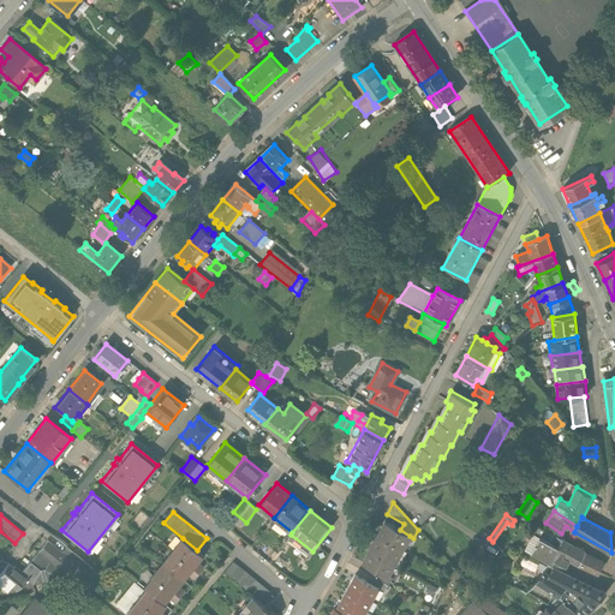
[(384,521),(377,535),(402,548),(410,536),(400,530),(384,521)]
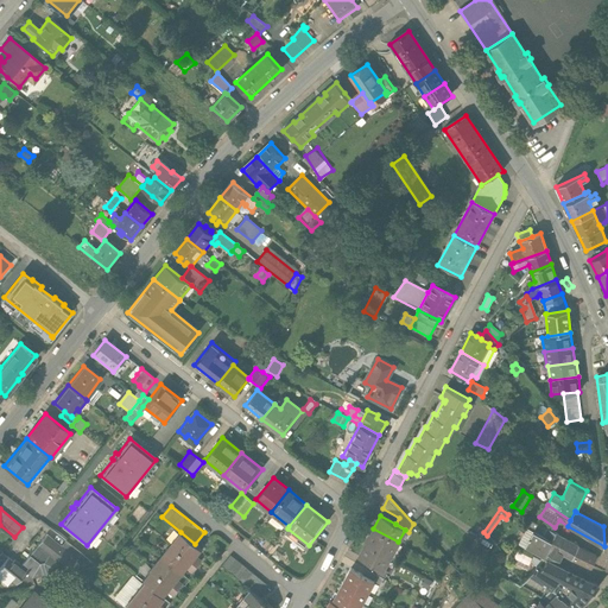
[(538,523),(533,530),(543,534),(546,527),(538,523)]
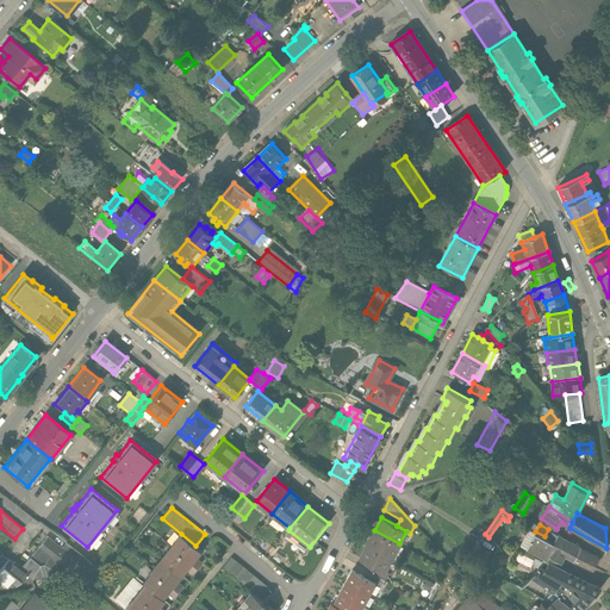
[(545,536),(553,541),(551,546),(565,553),(574,559),(579,547),(580,546),(548,529),(545,536)]
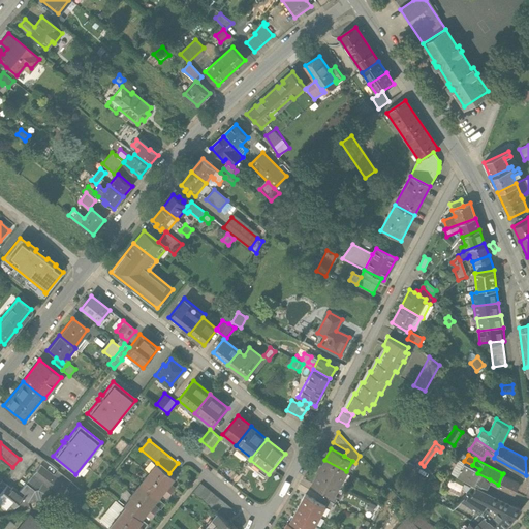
[(319,470),(318,472),(339,484),(346,471),(324,460),(322,464),(320,465),(318,468),(319,470)]
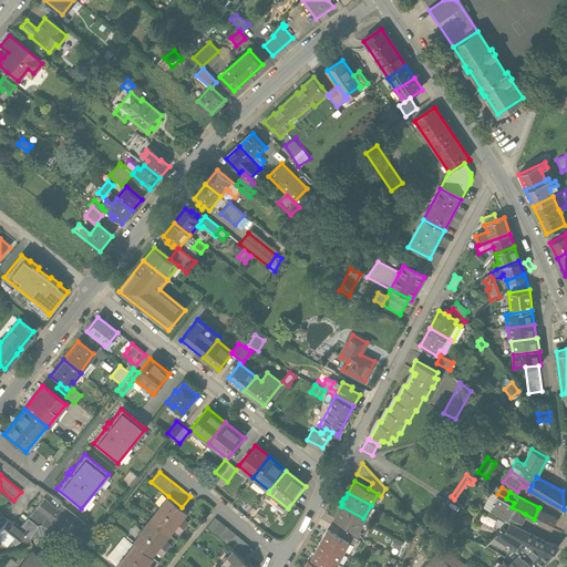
[(519,524),(525,514),(512,507),(514,503),(506,498),(497,494),(490,509),(507,518),(507,517),(519,524)]
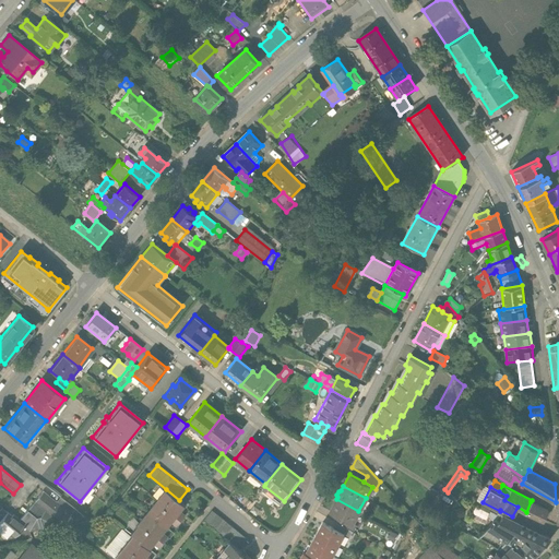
[(166,489),(157,500),(180,520),(185,514),(180,510),(185,504),(179,500),(166,489)]
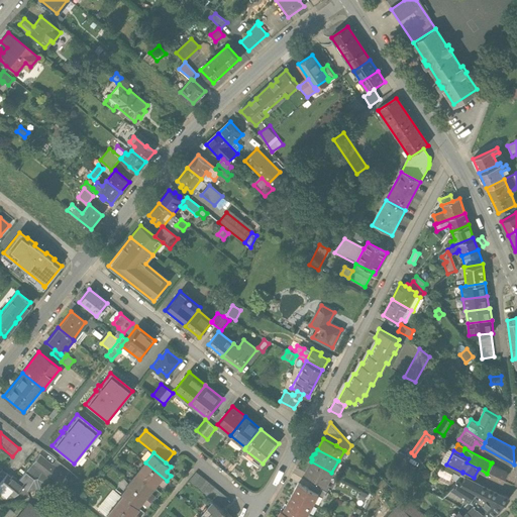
[(39,453),(18,481),(13,477),(12,478),(6,473),(0,480),(0,490),(5,495),(9,491),(14,495),(21,486),(22,487),(23,485),(27,488),(30,488),(30,490),(46,485),(48,483),(45,481),(49,477),(58,485),(66,475),(53,464),(39,453)]
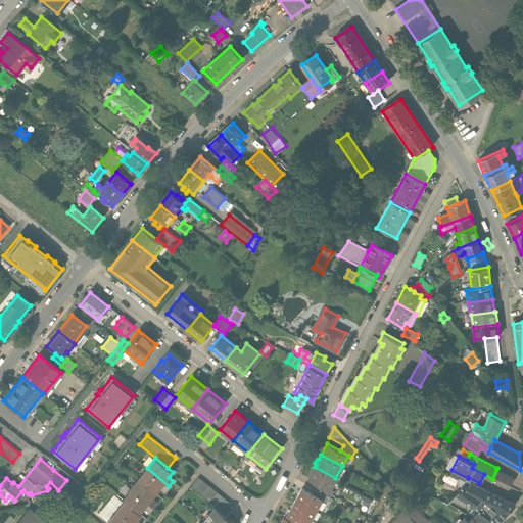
[(70,475),(56,465),(53,470),(66,480),(70,475)]
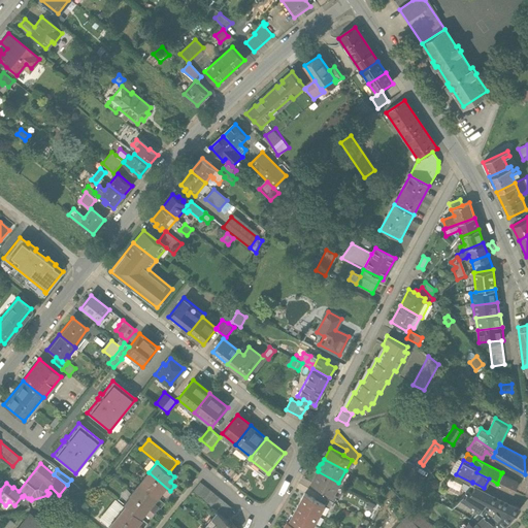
[(332,494),(338,483),(318,471),(311,483),(325,490),(332,494)]
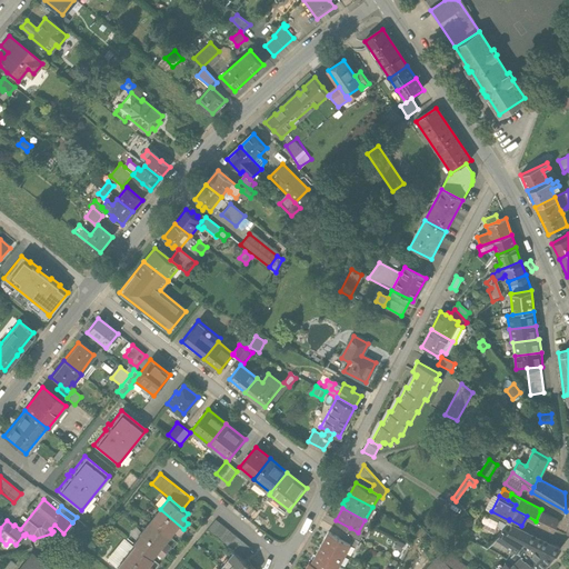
[(179,535),(183,529),(160,509),(150,520),(170,536),(175,530),(179,535)]
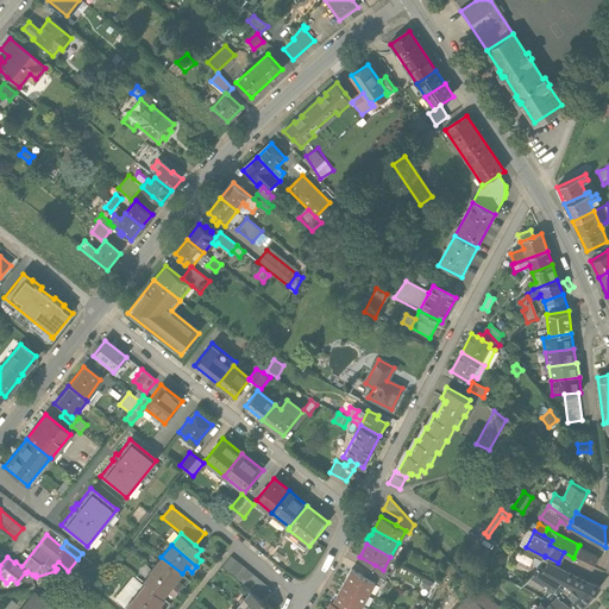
[(597,554),(578,546),(573,558),(594,566),(597,554)]
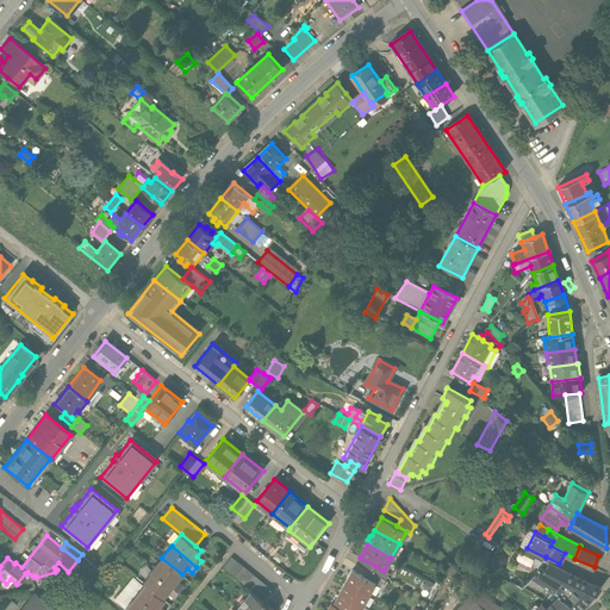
[(222,567),(250,590),(261,598),(271,587),(231,556),(222,567)]
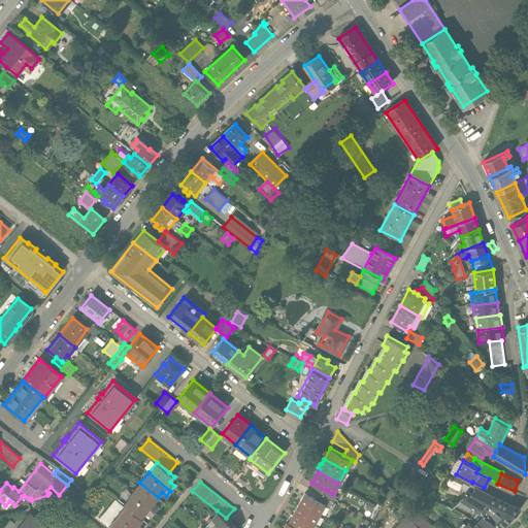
[(139,483),(131,493),(154,510),(158,506),(153,502),(158,497),(139,483)]
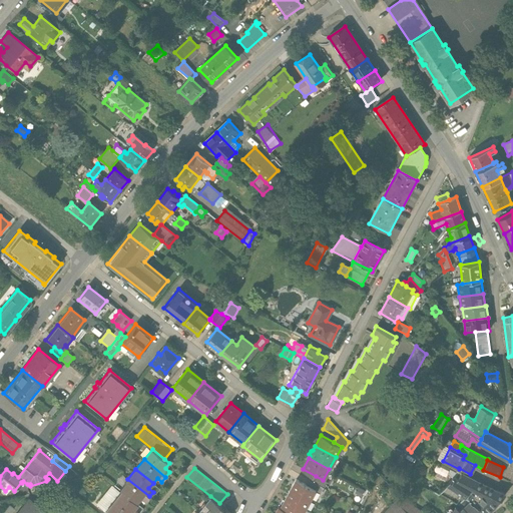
[(483,495),(489,498),(490,496),(499,500),(504,494),(462,473),(458,480),(465,485),(462,490),(478,501),(483,495)]
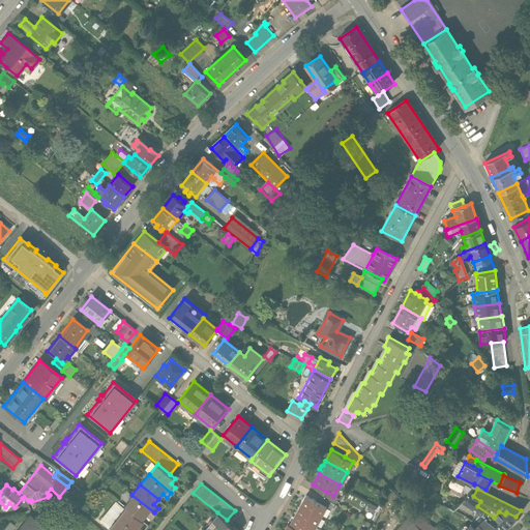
[(333,503),(334,503),(337,498),(333,496),(326,492),(323,497),(333,503)]
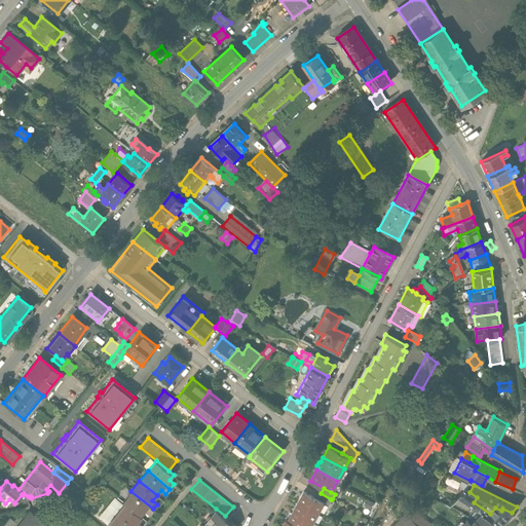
[(490,514),(474,502),(477,497),(470,492),(465,489),(455,501),(456,502),(452,504),(453,505),(452,506),(451,505),(450,506),(468,517),(477,510),(489,516),(490,514)]
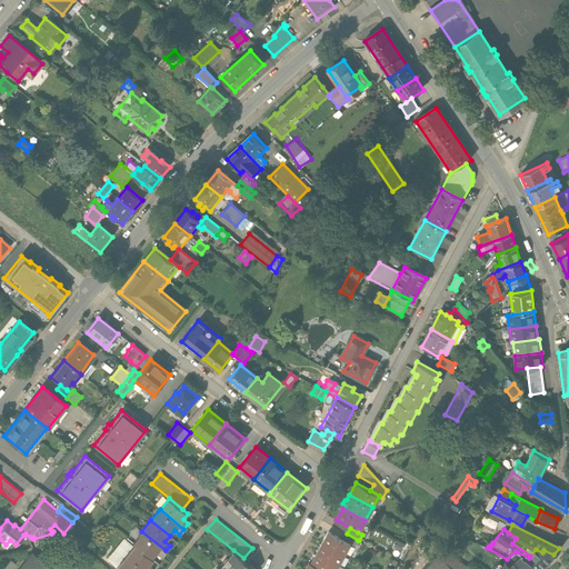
[(161,556),(166,550),(141,531),(132,542),(135,543),(151,557),(157,551),(161,556)]
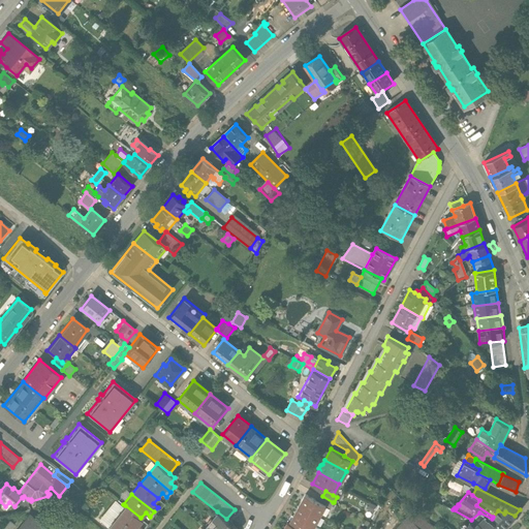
[(305,494),(300,503),(320,515),(325,505),(315,500),(305,494)]
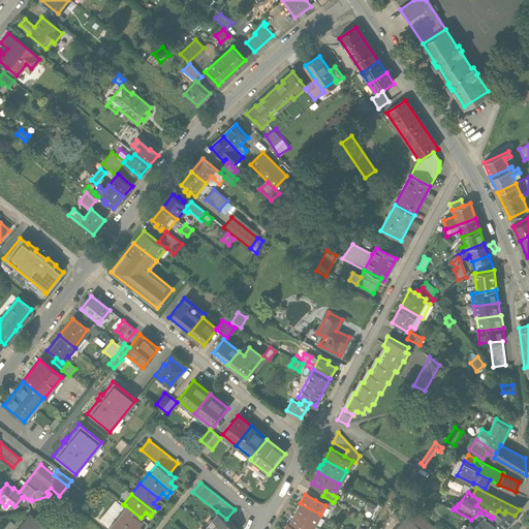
[(333,502),(322,496),(318,495),(315,500),(325,505),(330,507),(333,502)]
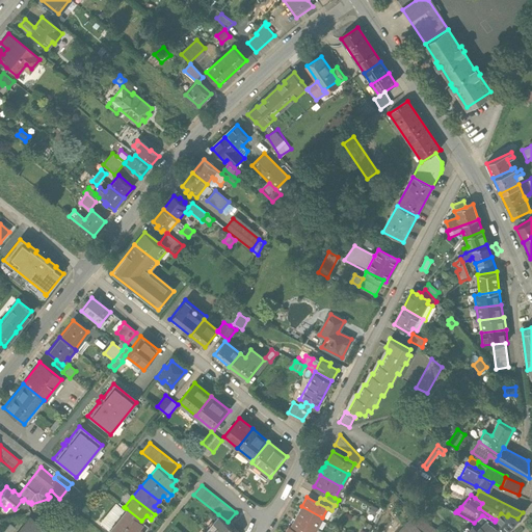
[(301,506),(295,516),(317,528),(322,517),(301,506)]
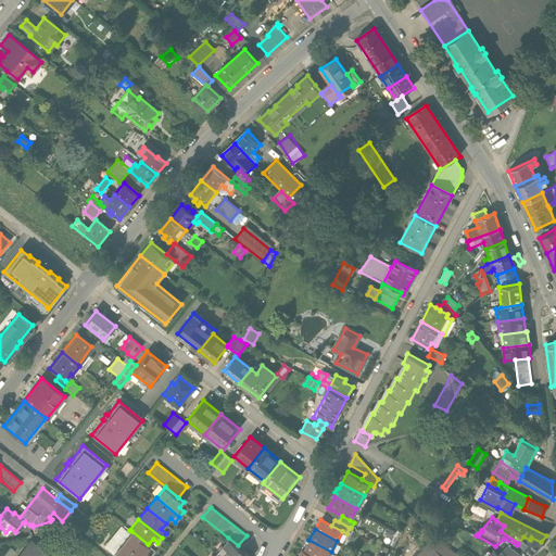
[(131,531),(123,542),(139,555),(150,555),(151,555),(146,552),(150,546),(148,544),(131,531)]
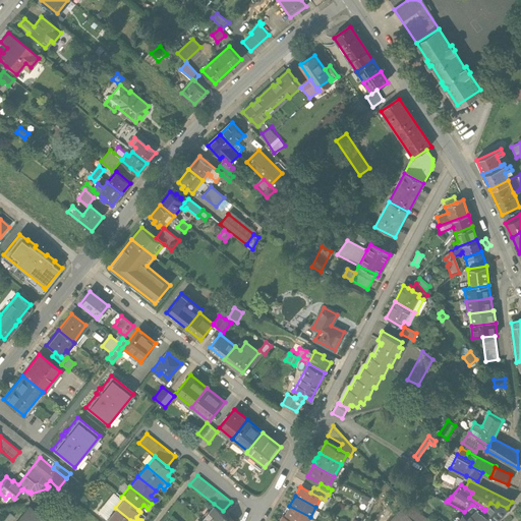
[(507,508),(498,504),(497,506),(490,503),(485,509),(484,511),(497,520),(507,508)]
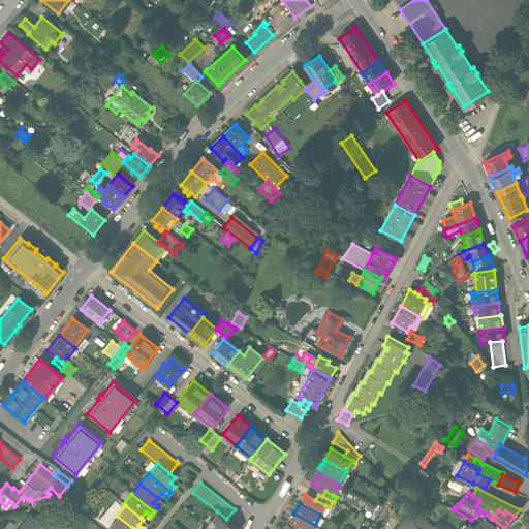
[(213,519),(207,528),(238,528),(234,525),(231,525),(231,523),(226,519),(217,511),(212,519),(213,519)]
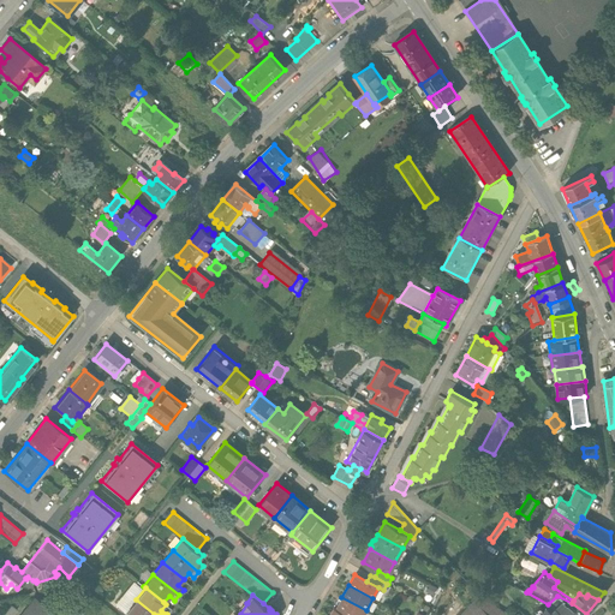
[(506,614),(483,595),(460,614),(506,614)]
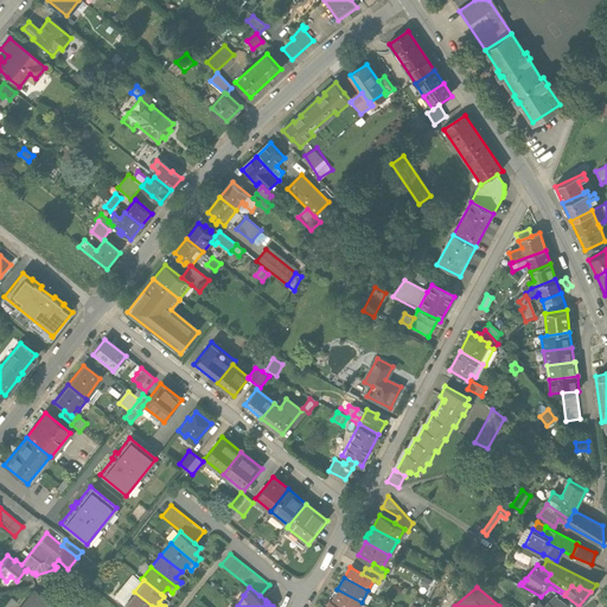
[(541,596),(542,598),(532,606),(577,606),(579,606),(564,595),(550,588),(541,596)]
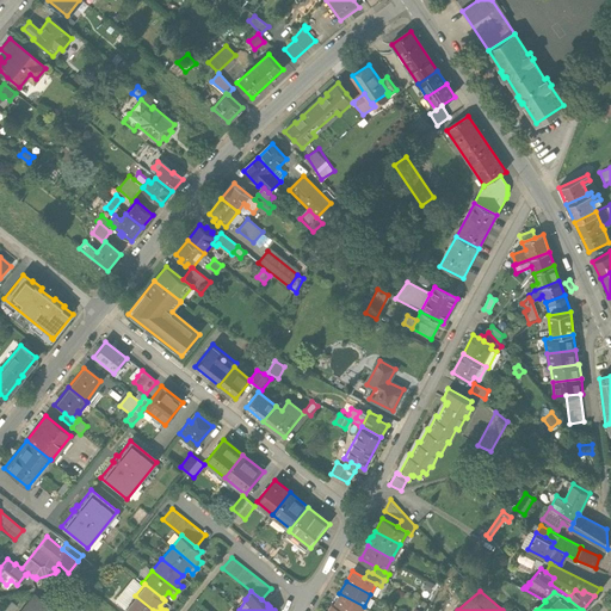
[(35,593),(19,610),(51,610),(54,609),(35,593)]
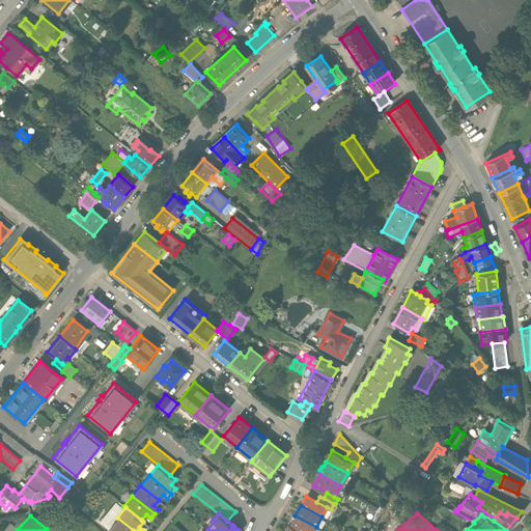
[(313,530),(316,527),(295,515),(290,525),(301,530),(313,530)]
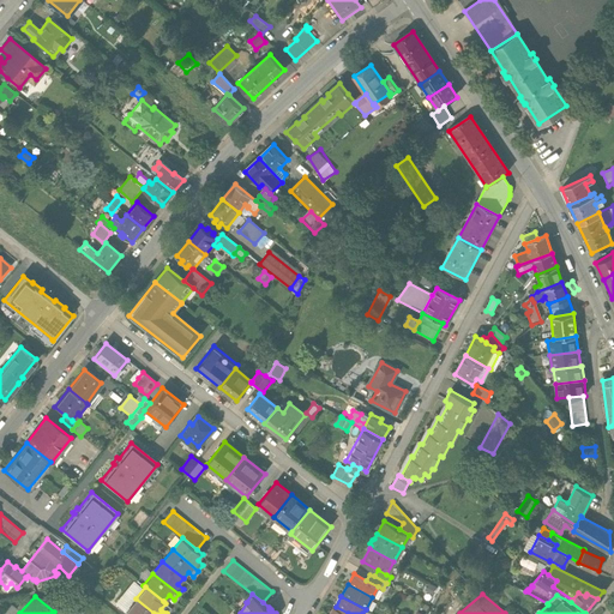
[(154,613),(136,599),(125,611),(128,613),(154,613)]
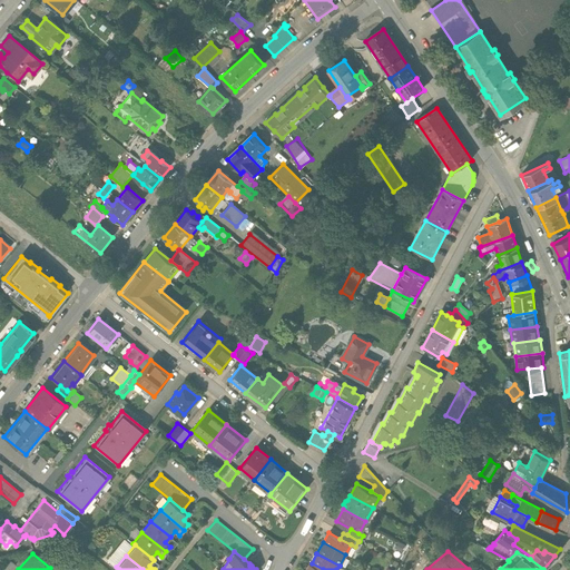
[(9,560),(0,569),(9,569),(15,564),(9,560)]
